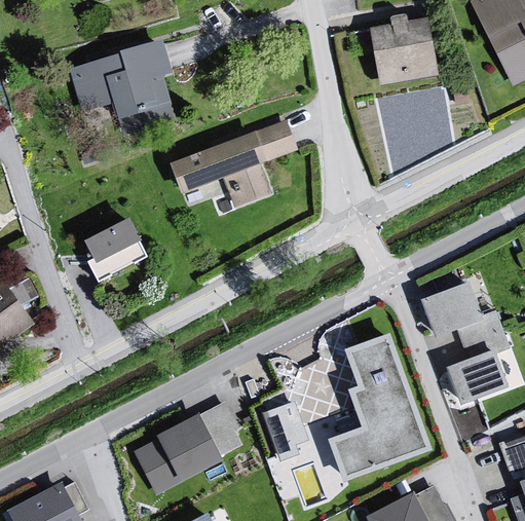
[(476,0),(472,2),(497,53),(517,44),(524,56),(524,0),(476,0)]
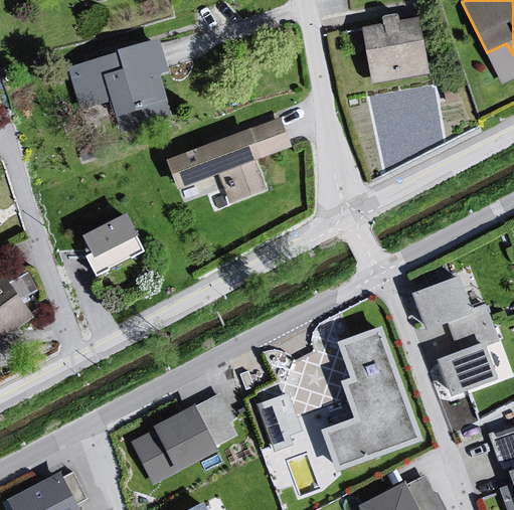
[(430,74),(420,18),(399,20),(396,13),(387,14),(381,17),(383,24),(364,27),(371,86),(430,74)]
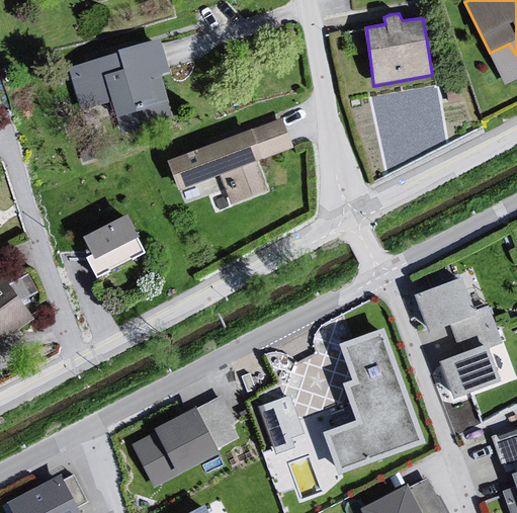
[(160,41),(116,53),(121,70),(103,74),(109,101),(121,132),(172,117),(163,73),(170,71),(160,41)]
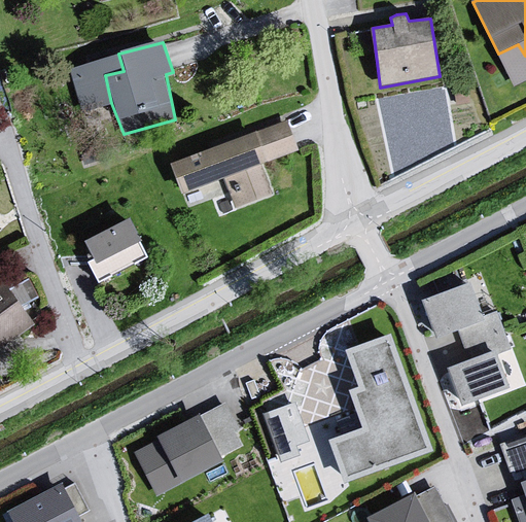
[(124,71),(118,54),(67,68),(82,111),(111,103),(105,75),(124,71)]
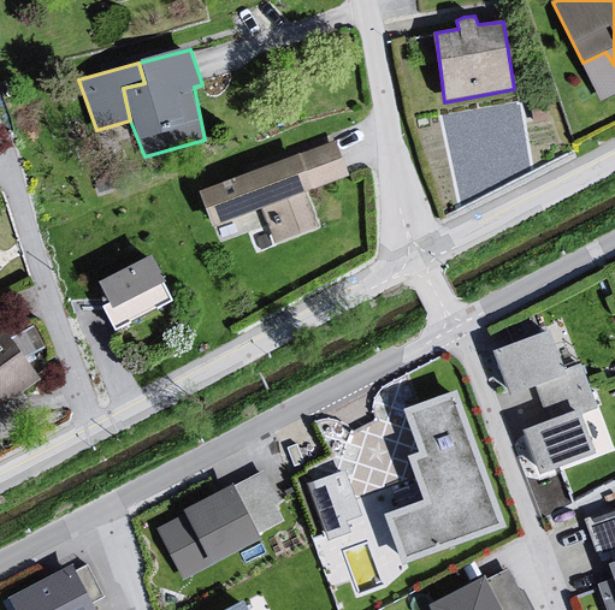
[(337,140),(201,190),(211,224),(261,207),(278,246),(323,227),(309,194),(350,177),(337,140)]
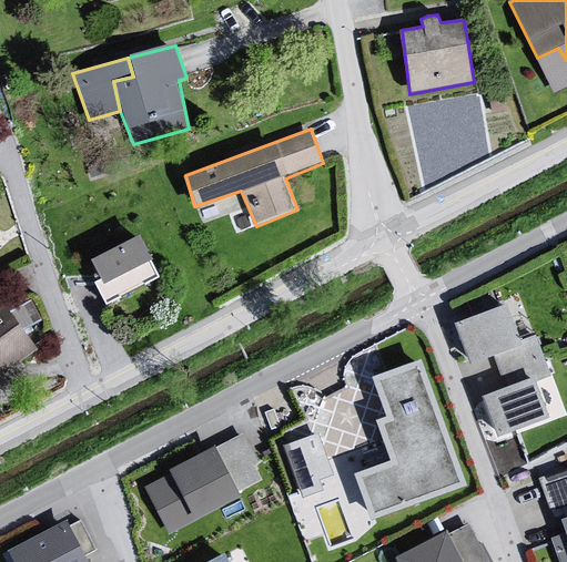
[(137,237),(89,261),(95,284),(108,305),(157,275),(137,237)]
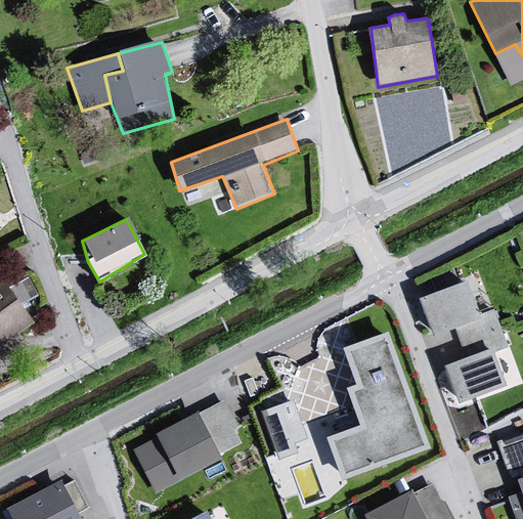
[(3,277),(0,280),(0,348),(36,321),(3,277)]
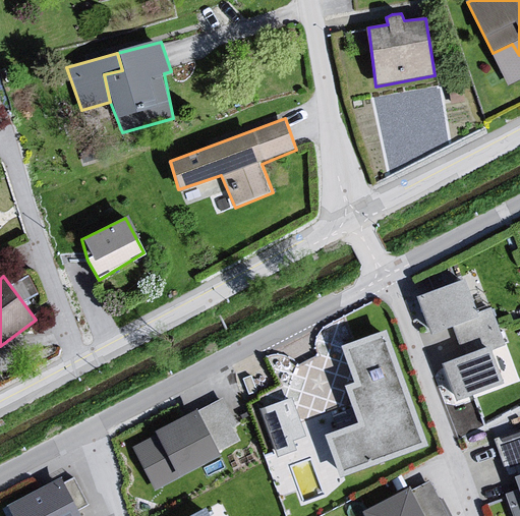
[(467,277),(416,297),(432,334),(454,324),(461,341),(477,336),(485,347),(443,362),(456,405),(503,386),(489,350),(515,343),(511,333),(503,334),(494,308),(477,312),(467,277)]
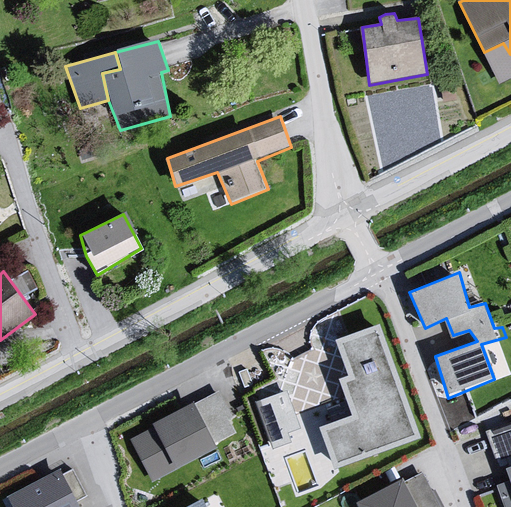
[(379,324),(335,340),(347,374),(337,378),(351,415),(319,426),(333,466),(422,439),(379,324)]
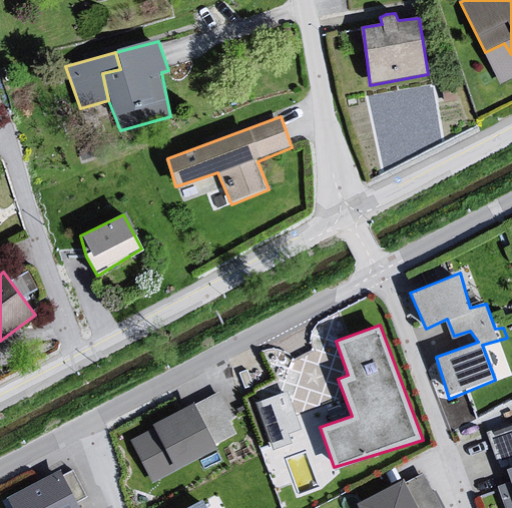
[(289,381),(256,393),(271,433),(303,421),(289,381)]
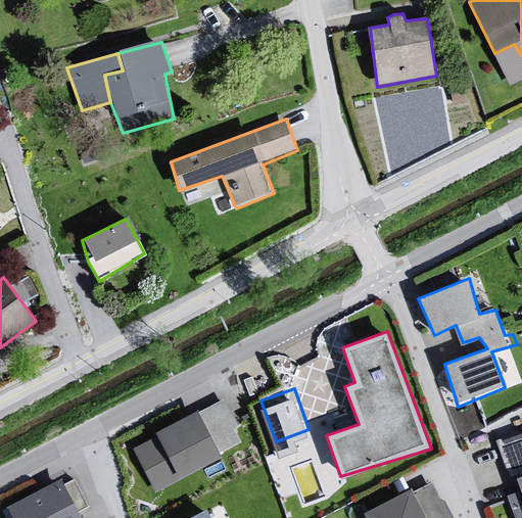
[(200,405),(197,399),(155,423),(158,428),(133,441),(155,484),(242,436),(234,422),(239,419),(224,391),(200,405)]
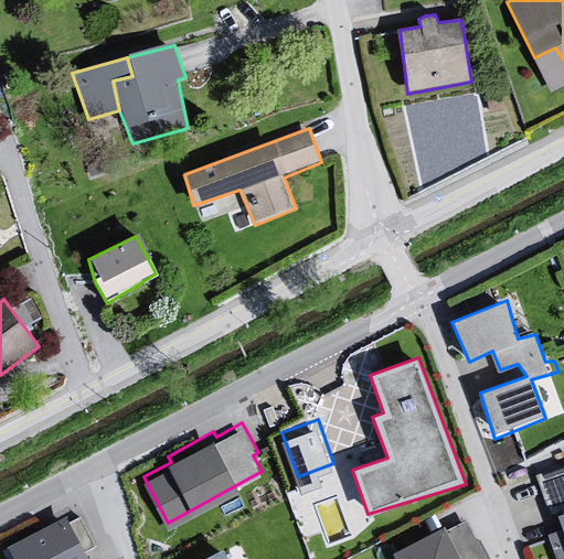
[(563,464),(534,473),(553,531),(546,533),(555,558),(563,558),(563,464)]
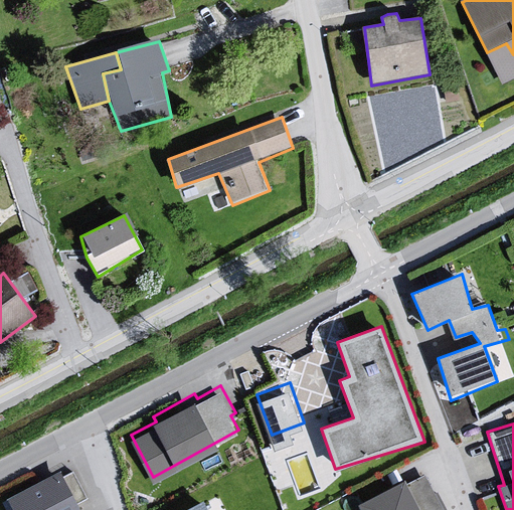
[(63,468),(60,462),(7,490),(17,509),(83,509),(84,509),(78,498),(89,493),(73,463),(63,468)]
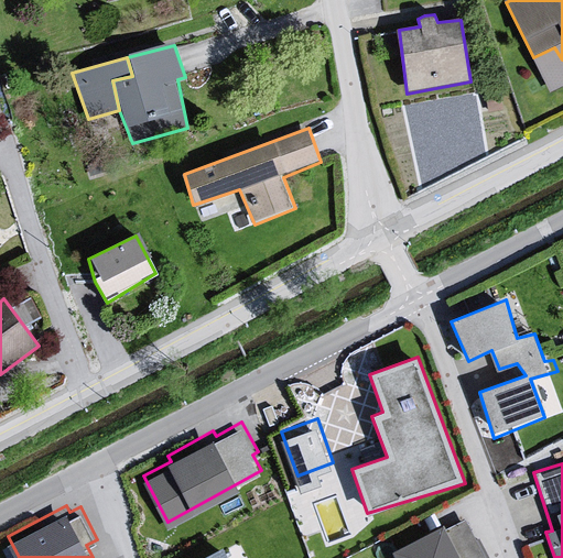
[(441,525),(392,554),(393,557),(485,557),(464,520),(444,532),(441,525)]
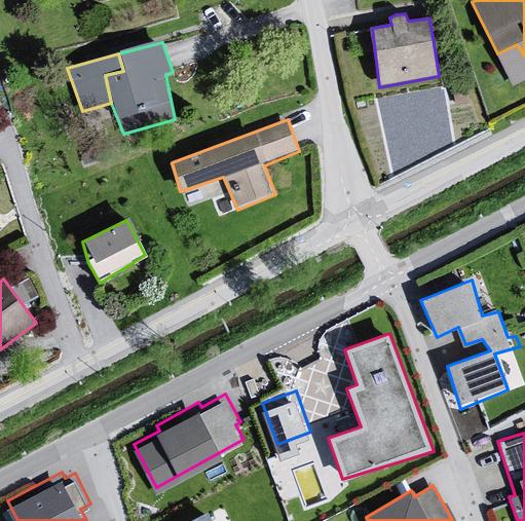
[(216,520),(207,503),(170,520),(216,520)]
